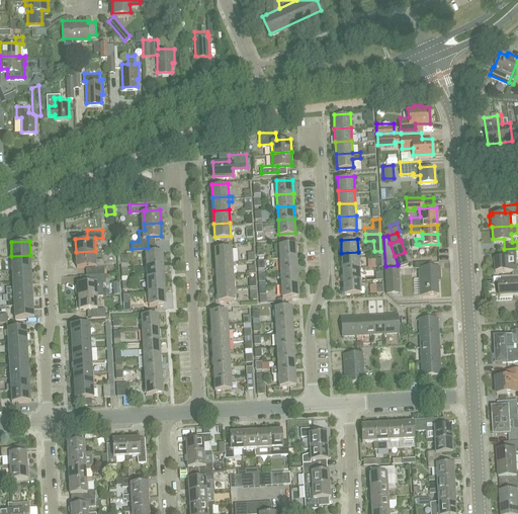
[(280,257),(296,256),(295,243),(279,244),(279,250),(271,251),(272,257),(280,257)]
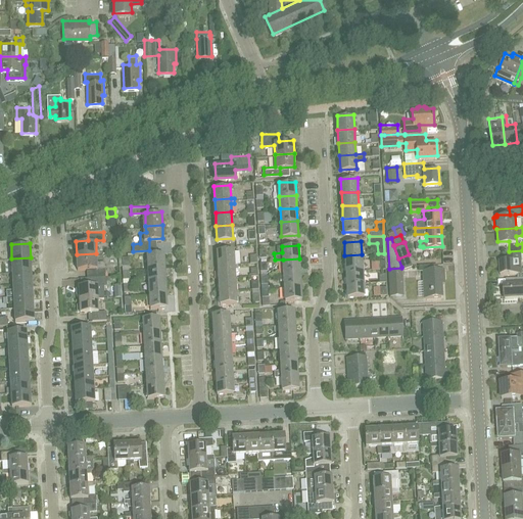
[(218,263),(234,262),(233,248),(217,249),(218,263)]
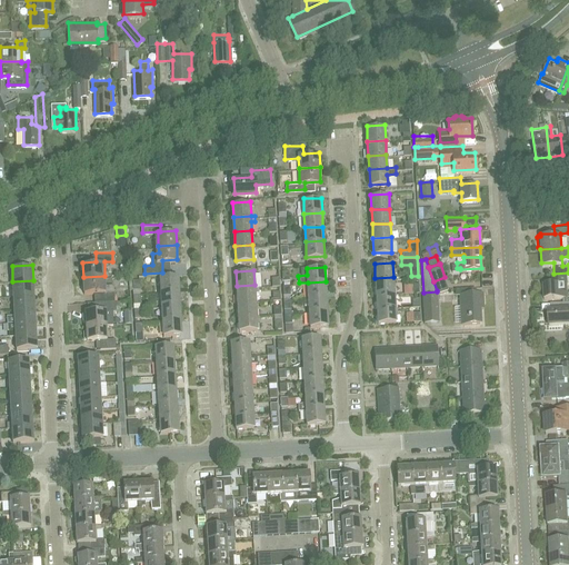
[(567,281),(568,280),(568,273),(553,274),(551,274),(551,281),(542,281),(543,296),(563,295),(563,300),(568,299),(568,294),(568,295),(567,281)]
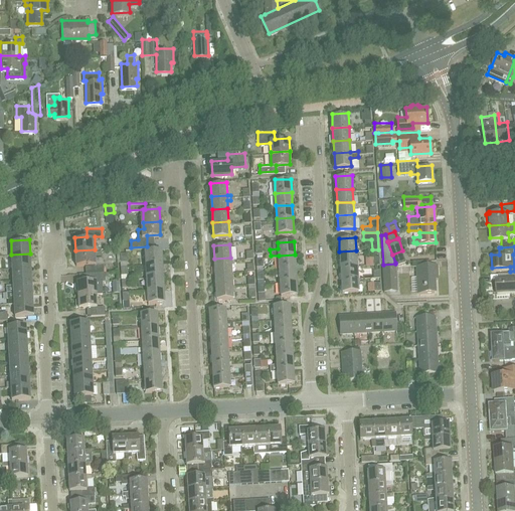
[(146,263),(162,262),(161,248),(145,249),(146,263)]
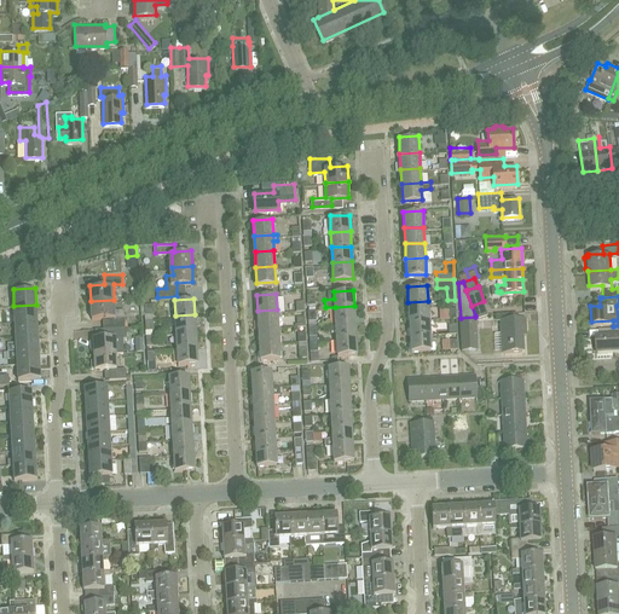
[(114,300),(91,301),(91,317),(106,316),(106,325),(125,325),(123,307),(115,307),(114,300)]
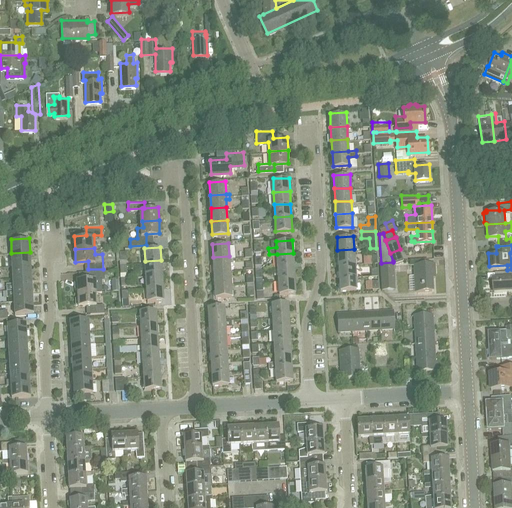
[(338,263),(354,262),(354,249),(337,250),(338,263)]
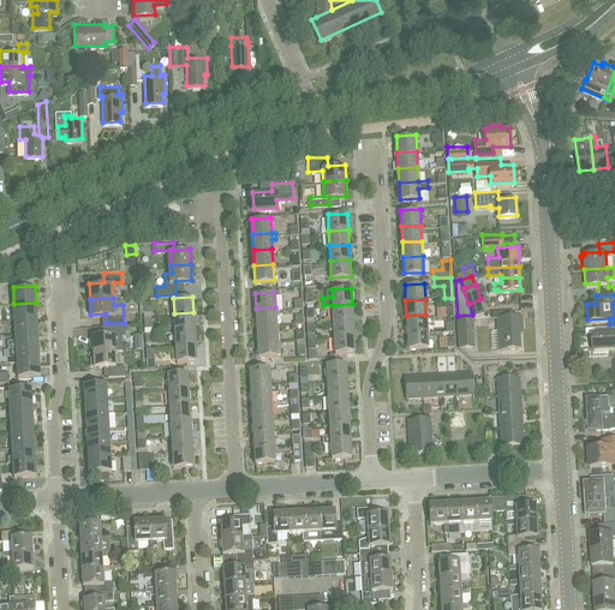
[(485,310),(481,299),(469,304),(472,314),(485,310)]
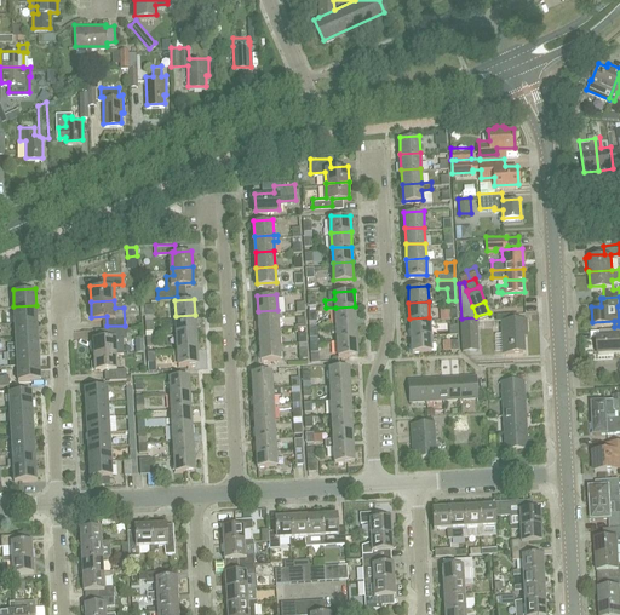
[(36,305),(13,306),(15,320),(36,319),(36,305)]
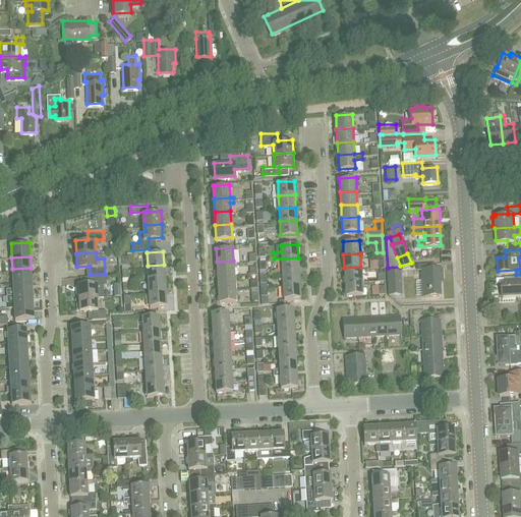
[(282,271),(298,271),(298,257),(282,259),(282,271)]
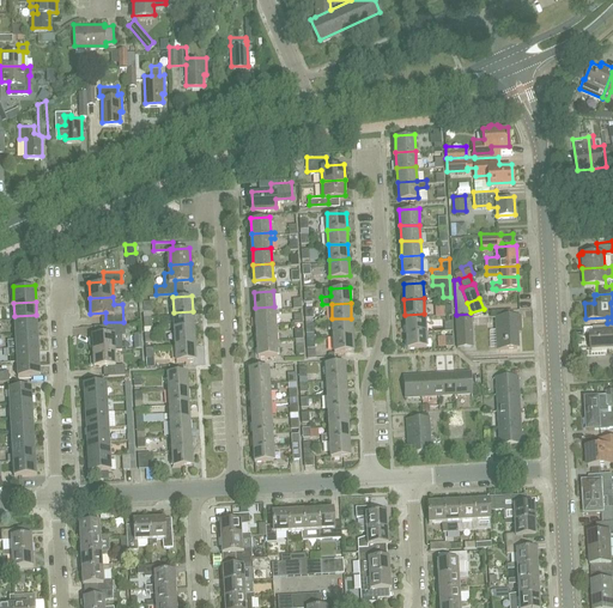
[(279,306),(274,306),(255,308),(256,323),(275,322),(274,311),(279,311),(279,306)]
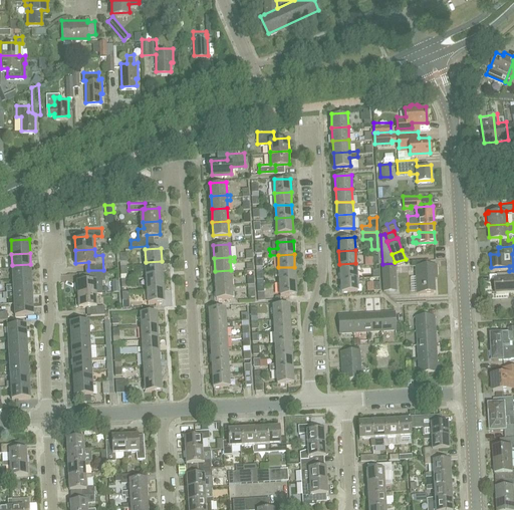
[(162,261),(146,262),(146,275),(163,274),(162,261)]
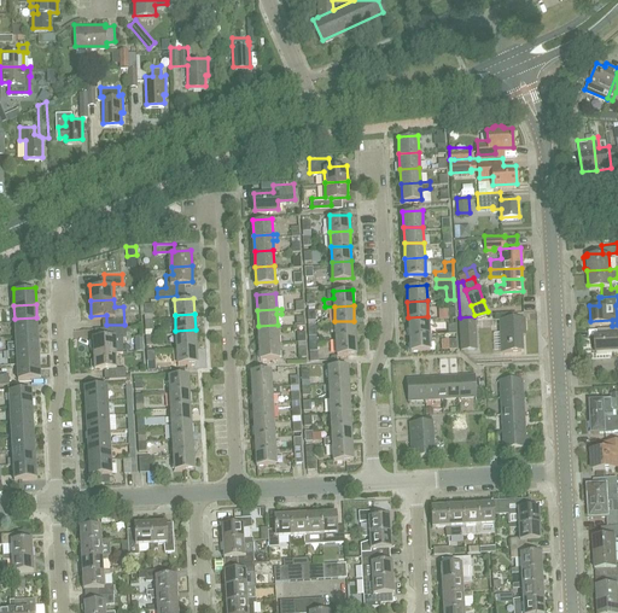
[(409,333),(429,332),(427,316),(408,317),(409,333)]
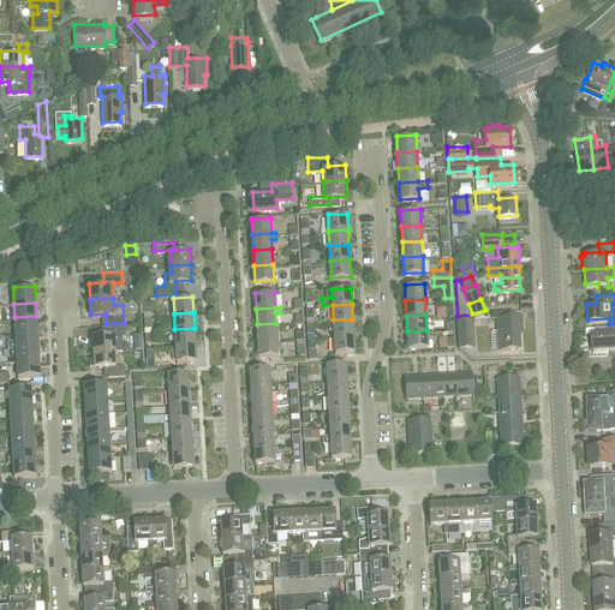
[(472,315),(458,316),(459,345),(473,344),(472,315)]
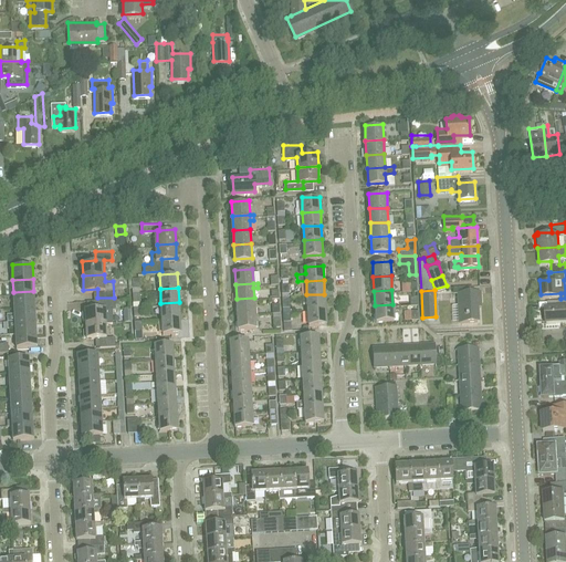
[(480,290),(458,291),(459,319),(478,319),(477,299),(481,299),(480,290)]
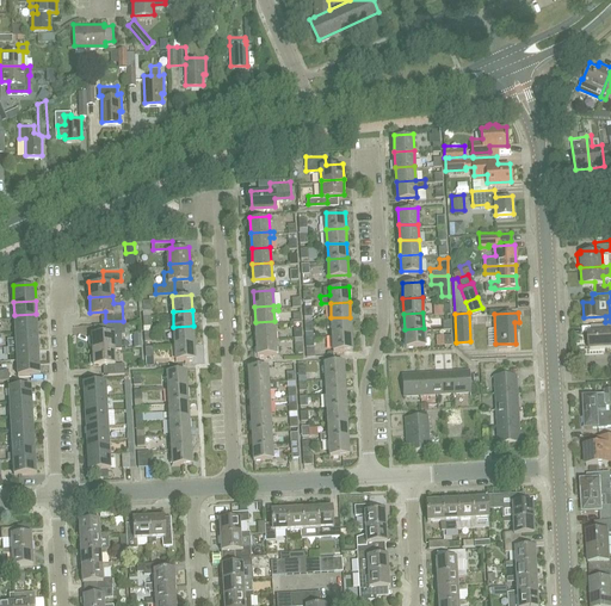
[(14,329),(37,328),(36,314),(14,315),(14,329)]
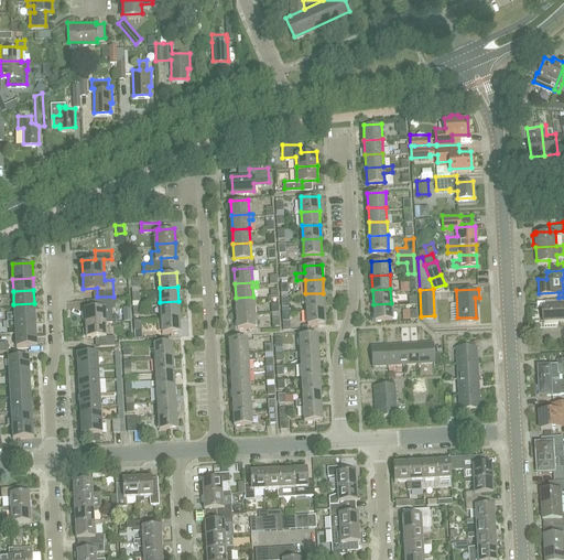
[(323,293),(305,293),(306,308),(324,307),(323,293)]
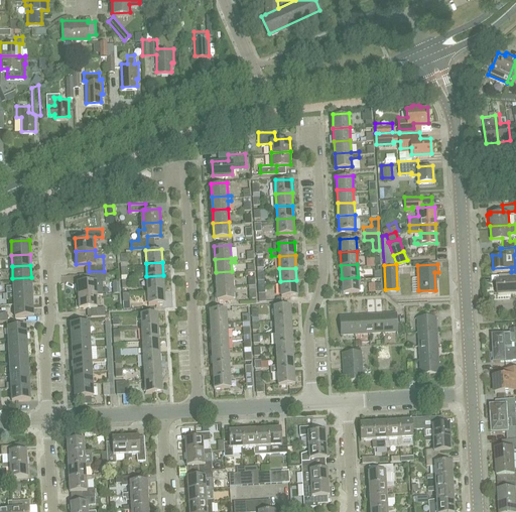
[(104,271),(89,271),(89,279),(78,280),(78,281),(76,281),(75,282),(76,288),(77,289),(78,289),(78,293),(97,292),(103,291),(102,279),(105,279),(105,270),(104,271)]
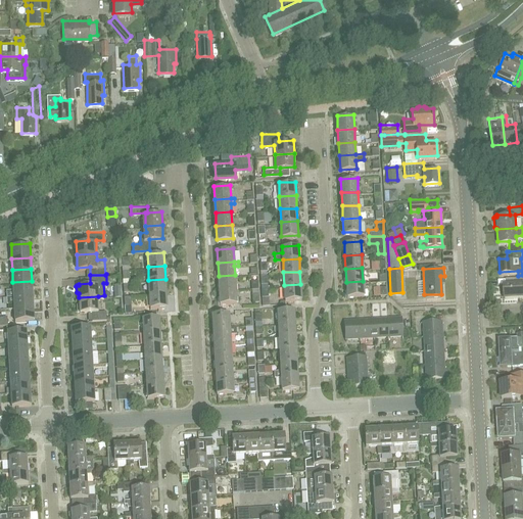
[(219,289),(235,288),(235,275),(219,276),(219,289)]
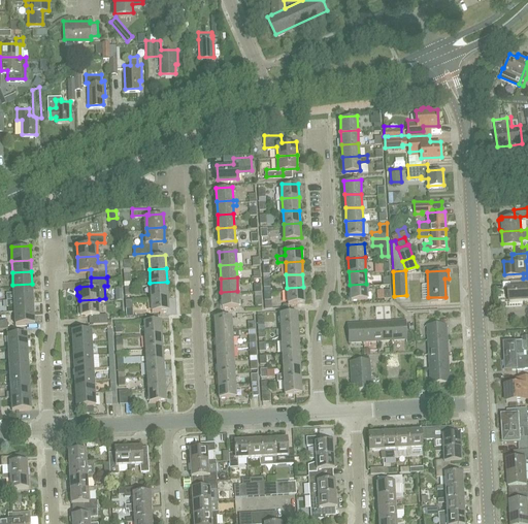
[(527,277),(523,279),(522,279),(522,284),(508,285),(508,298),(527,297),(527,277)]
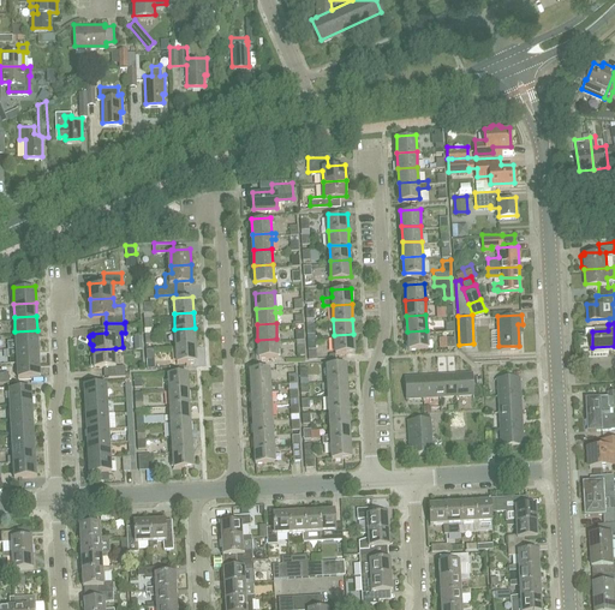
[(195,328),(174,329),(175,345),(195,344),(195,328)]
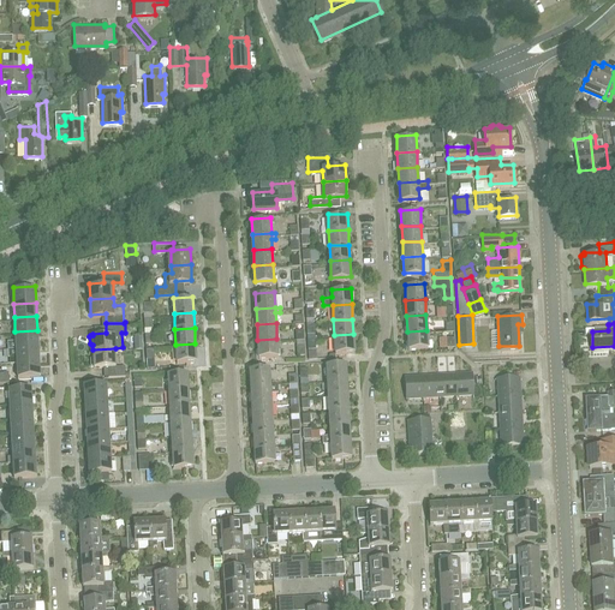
[(7,346),(16,345),(16,346),(37,345),(37,330),(15,332),(16,338),(7,339),(7,346)]
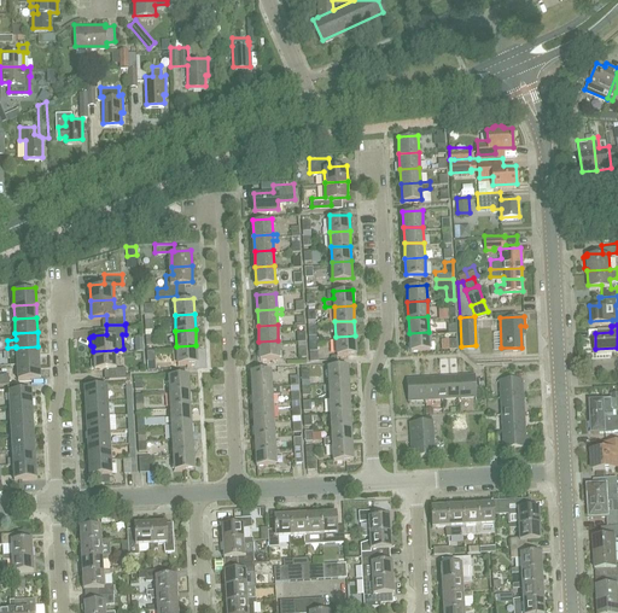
[(429,332),(409,333),(410,349),(430,348),(429,332)]
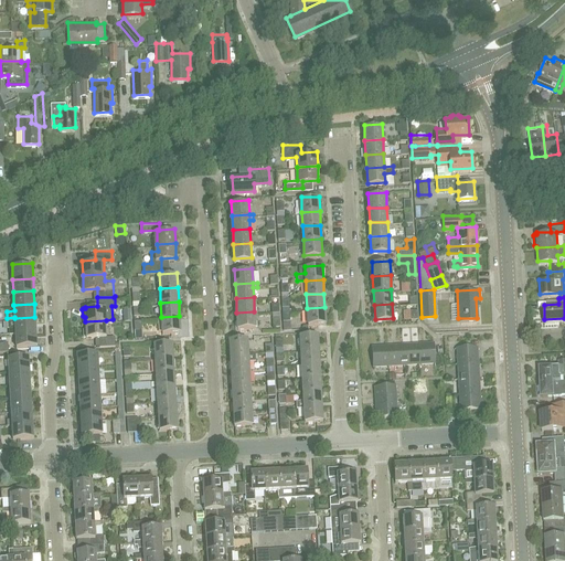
[(324,307),(307,308),(308,323),(326,321),(324,307)]
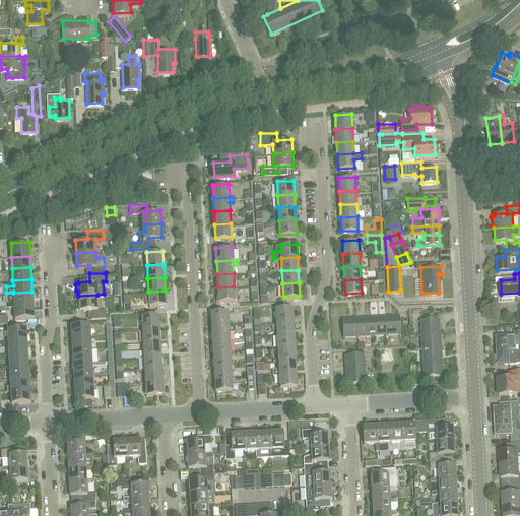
[(234,286),(217,287),(218,301),(235,300),(234,286)]
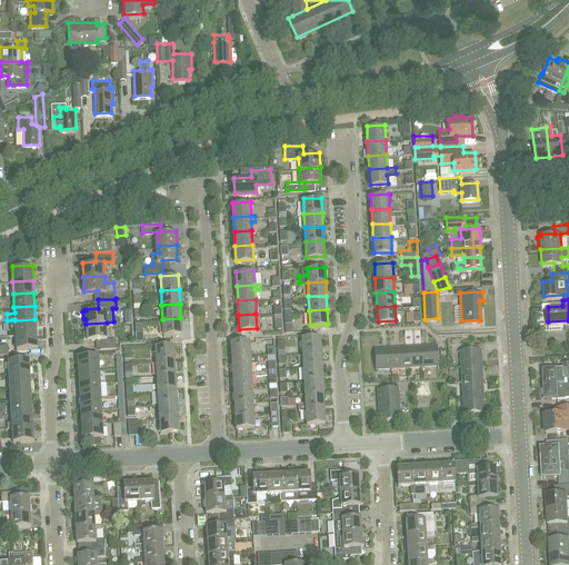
[(180,318),(162,319),(163,334),(181,333),(180,318)]
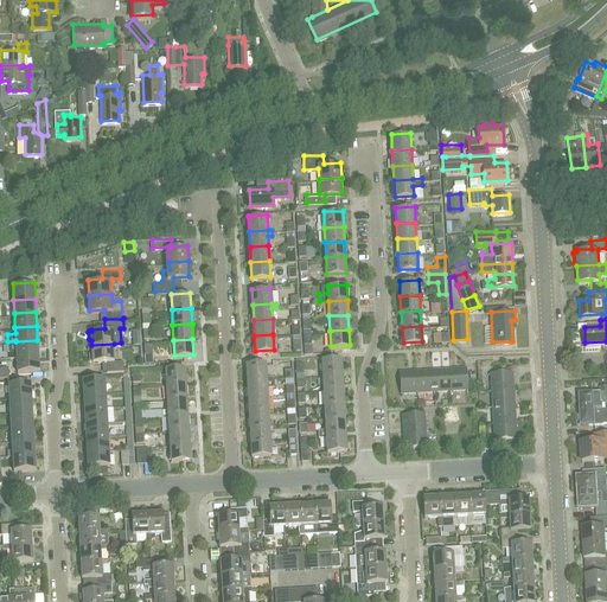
[(17,356),(38,354),(37,340),(16,341),(16,350),(10,350),(10,356),(17,356)]
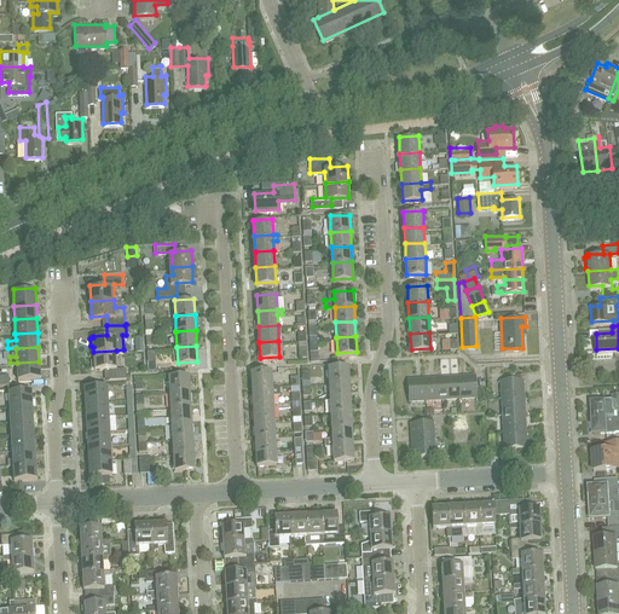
[(116,365),(116,351),(93,352),(93,357),(92,357),(91,358),(91,364),(93,365),(94,365),(94,366),(109,366),(109,376),(126,375),(125,365),(116,365)]
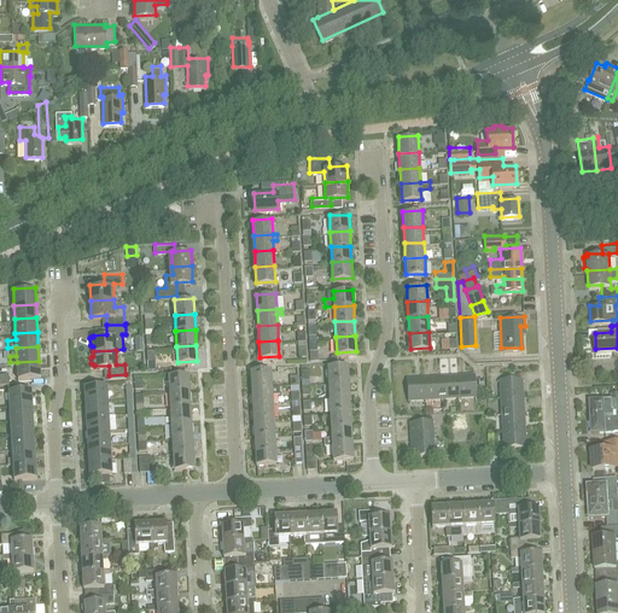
[(17,362),(17,377),(39,375),(39,361),(17,362)]
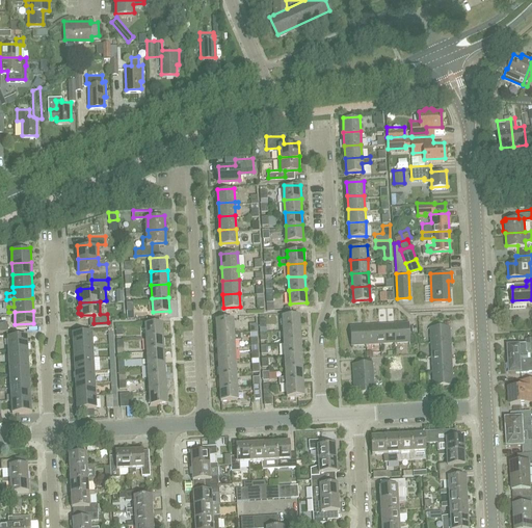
[(283,327),(299,326),(298,313),(282,314),(283,327)]
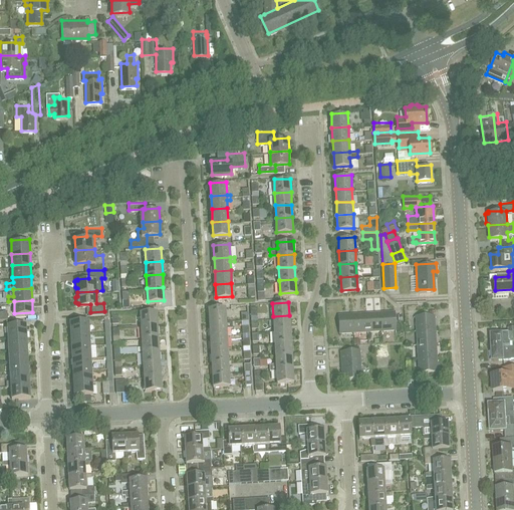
[(209,320),(225,319),(225,306),(209,307),(209,320)]
